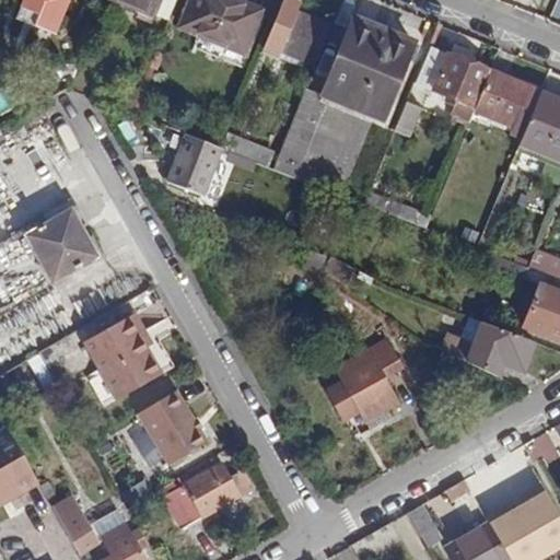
[(26,0),(19,20),(57,36),(72,0),(26,0)]
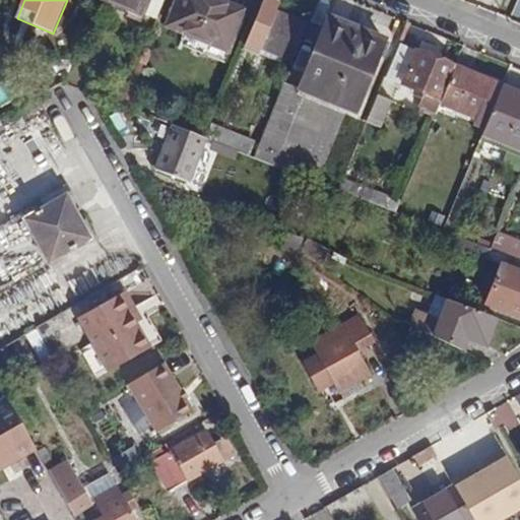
[(102,0),(156,22),(165,0),(102,0)]
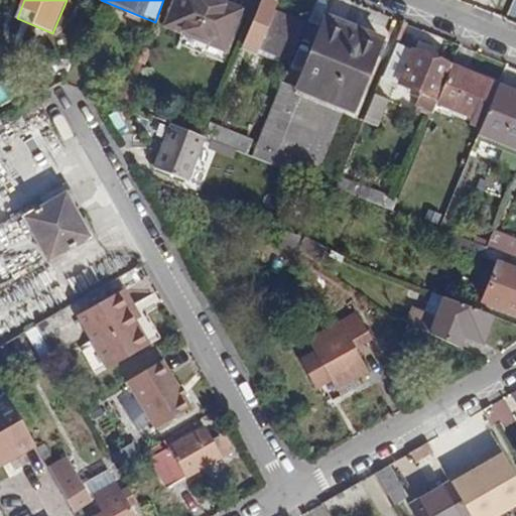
[(243,9),(220,0),(176,0),(165,27),(225,51),(243,9)]
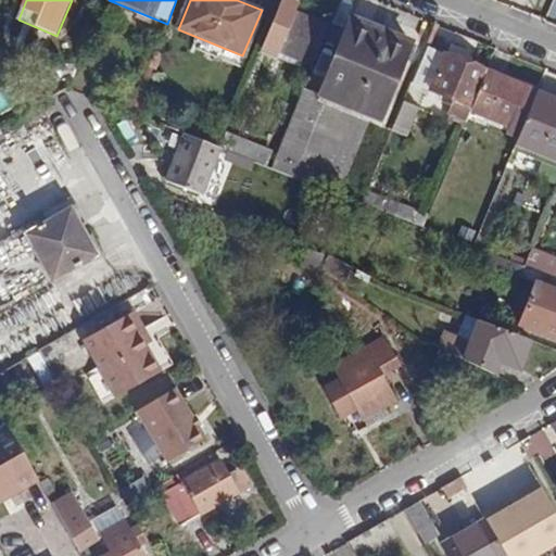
[(330,26),(295,12),(280,51),(297,59),(314,66),(330,26)]
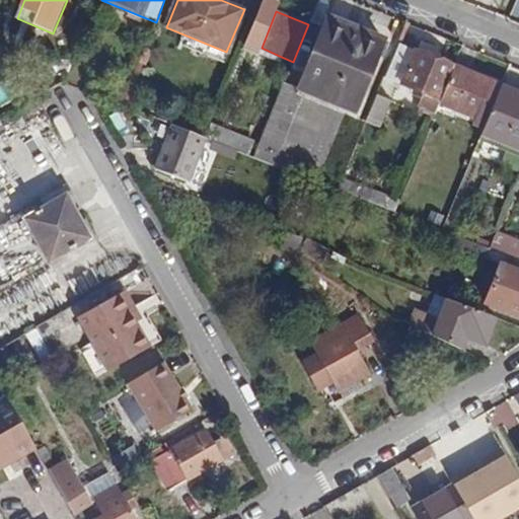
[(386,39),(328,15),(299,88),(331,101),(356,112),(386,39)]
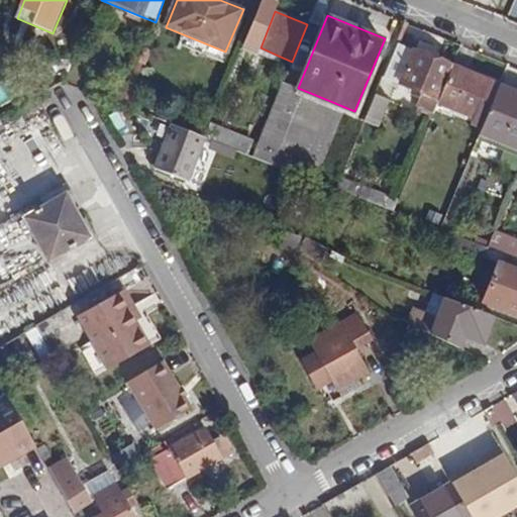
[(276,55),(261,47),(256,56),(273,62),(276,55)]
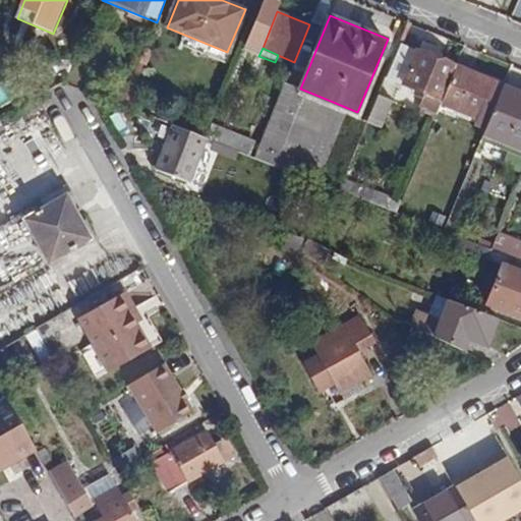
[(443,103),(457,66),(417,50),(402,85),(426,96),(443,103)]
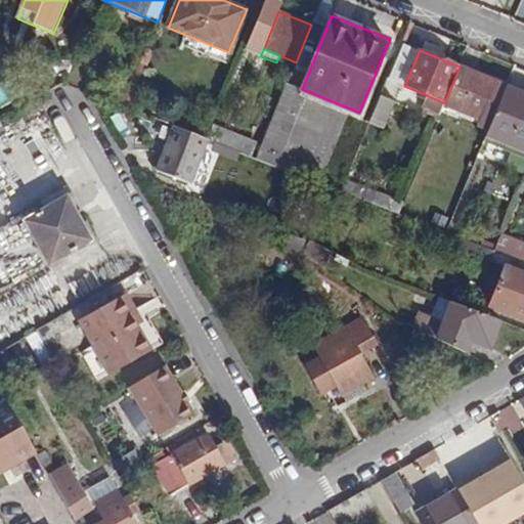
[(64,83),(74,61),(53,62),(62,84),(64,83)]
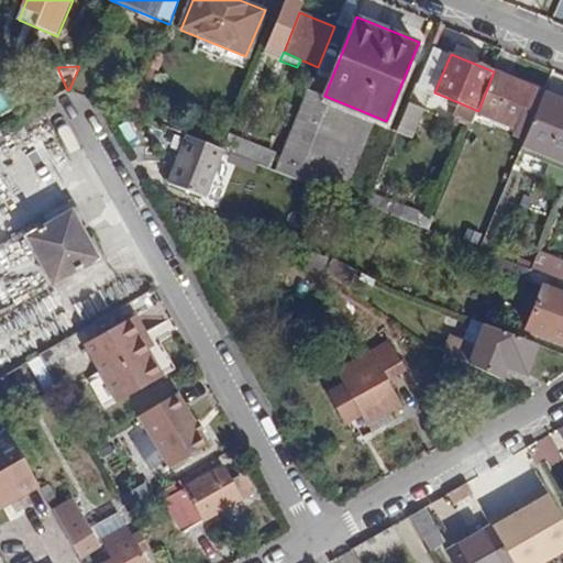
[(545,92),(494,72),(478,111),(477,114),(517,130),(514,135),(526,141),(545,92)]
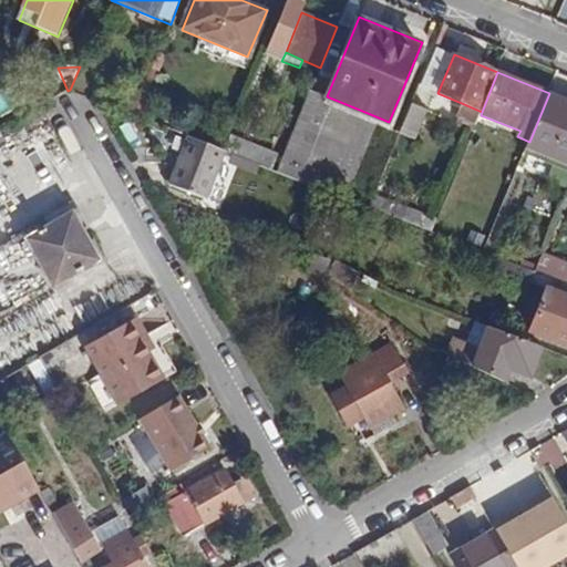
[(311,91),(280,172),(329,191),(362,111),(327,96),(311,91)]
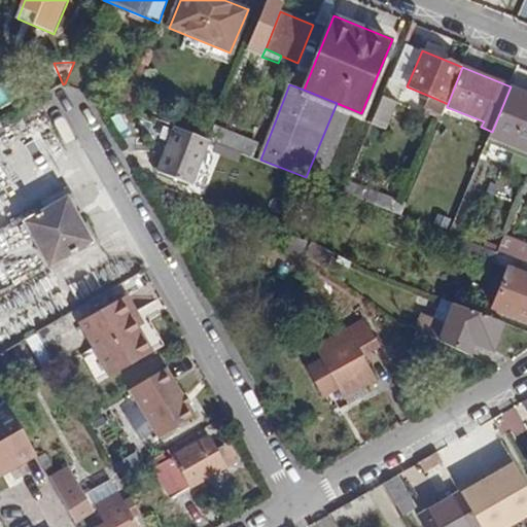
[(526,93),(511,86),(492,132),(489,137),(526,151),(526,93)]
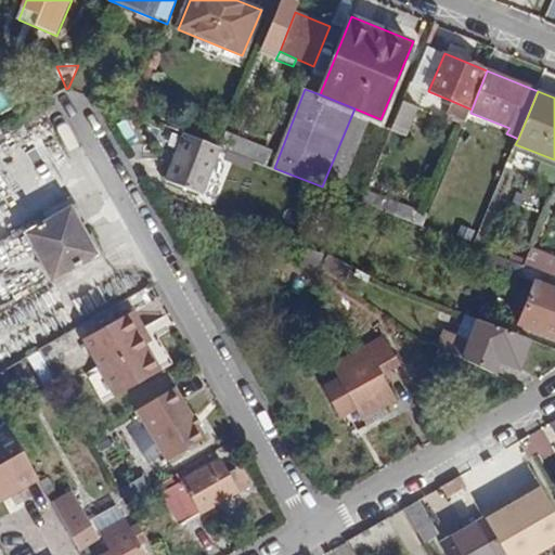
[(418,107),(403,101),(392,130),(408,136),(418,107)]
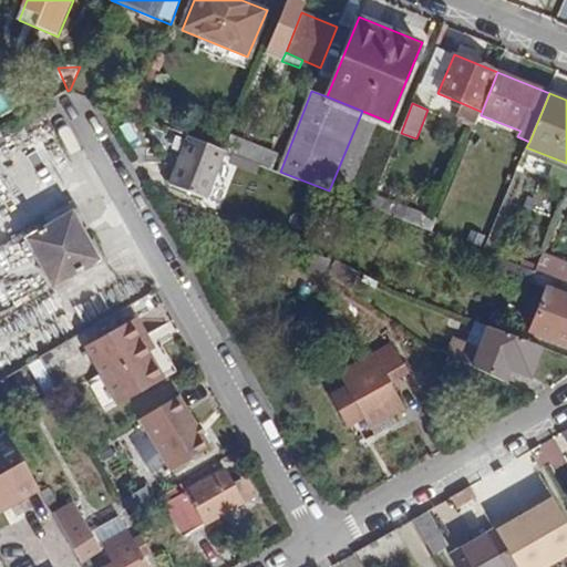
[(482,112),(464,104),(459,115),(477,123),(481,115),(482,112)]
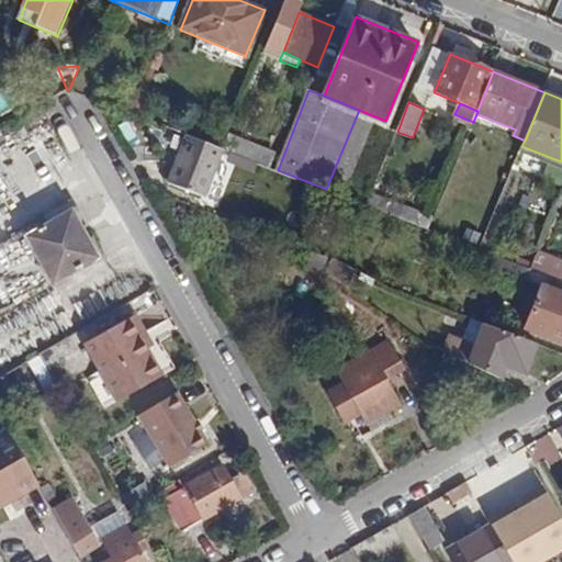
[(231,133),(224,149),(271,167),(277,153),(231,133)]
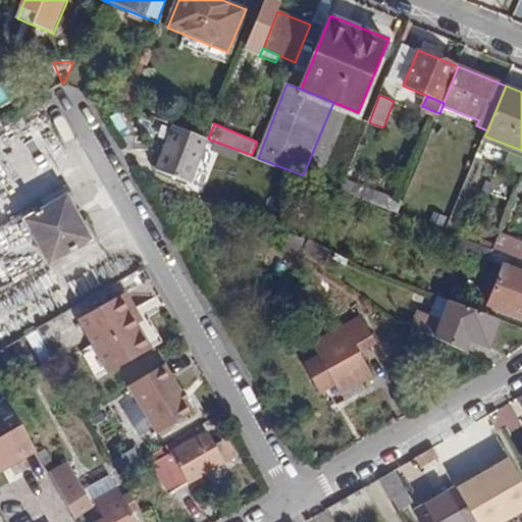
[(190,183),(208,139),(175,125),(158,169),(190,183)]
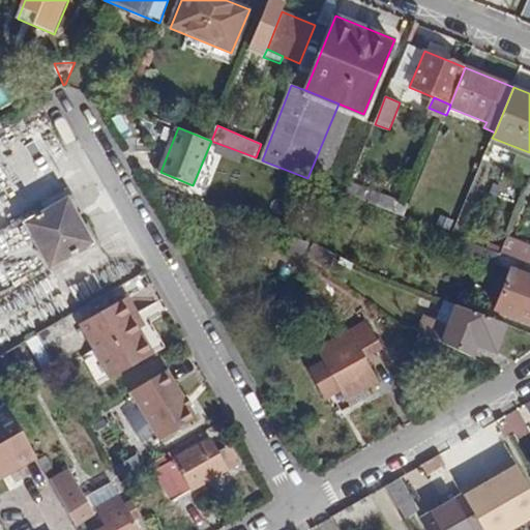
[(401,202),(350,182),(346,193),(396,212),(401,202)]
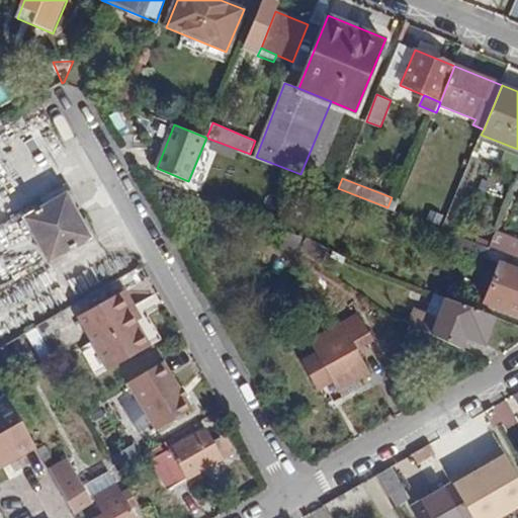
[(325,183),(313,179),(308,192),(320,197),(325,183)]
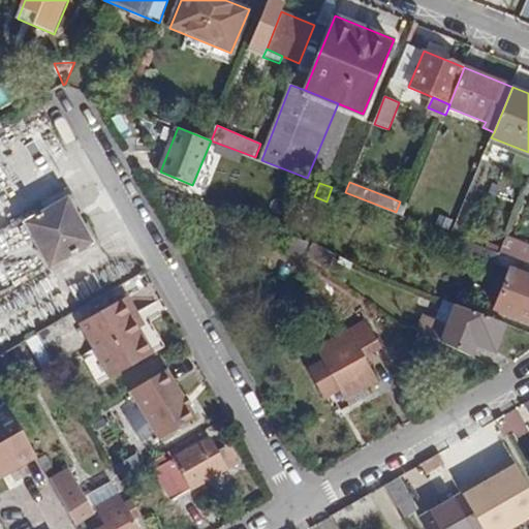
[(93,243),(68,198),(26,222),(51,268),(93,243)]
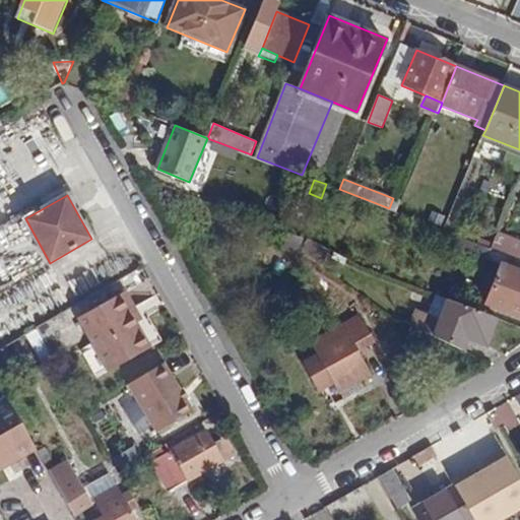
[(519,259),(492,249),(444,230),(436,228),(434,235),(503,262),(486,304),(519,317),(519,259)]
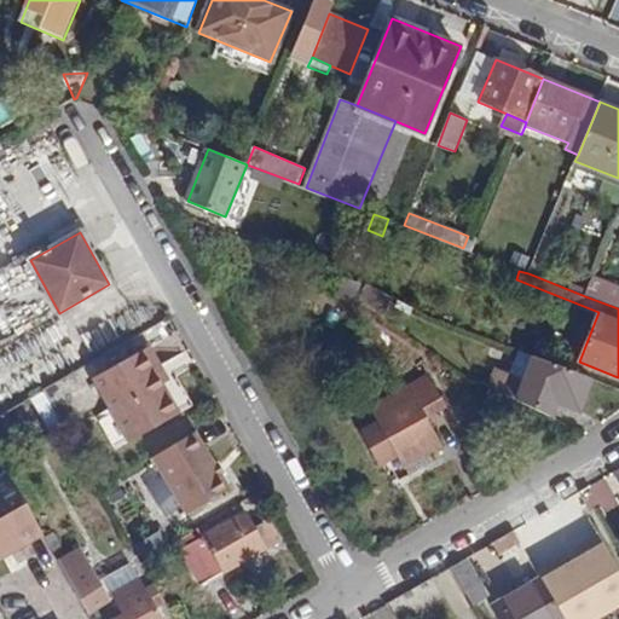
[(585,296),(618,308),(618,288),(593,278),(585,296)]
